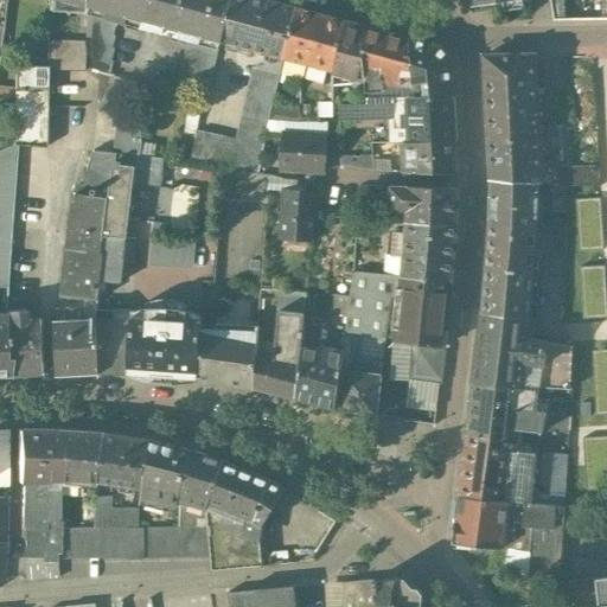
[(29,0),(29,5),(50,10),(49,0),(29,0)]
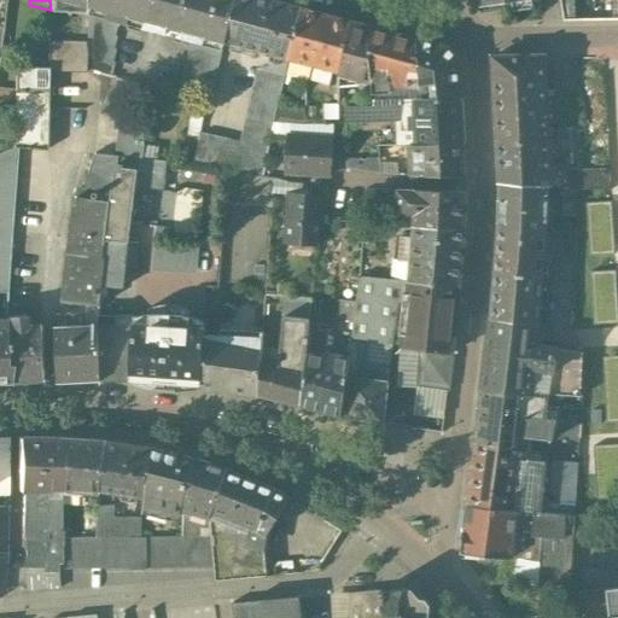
[(89,0),(50,0),(51,10),(50,11),(89,13),(89,0)]
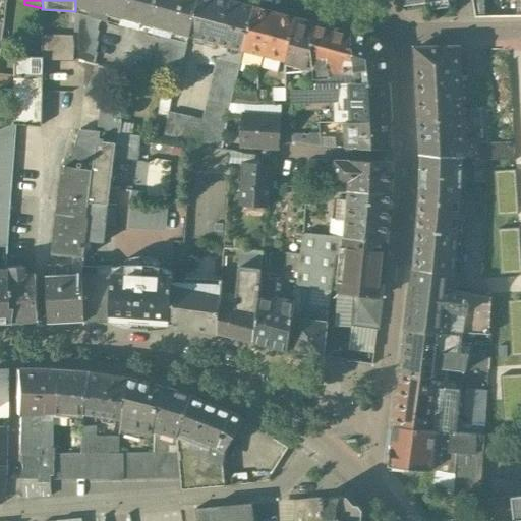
[(129,0),(75,0),(75,11),(101,18),(123,24),(129,0)]
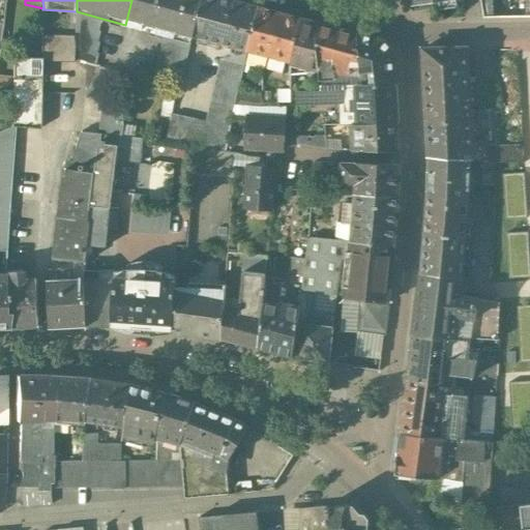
[(202,0),(131,0),(125,25),(166,36),(192,42),(193,38),(202,0)]
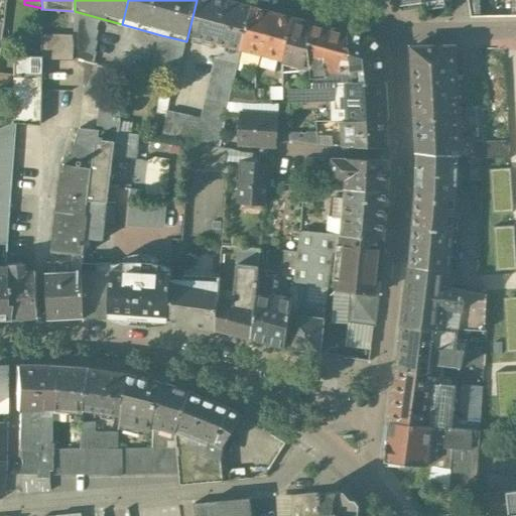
[(253,7),(227,0),(197,0),(187,37),(241,50),(253,7)]
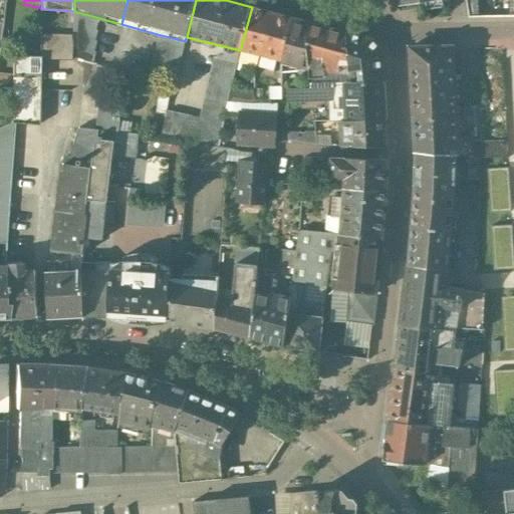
[(513,0),(467,0),(470,17),(513,16),(513,0)]
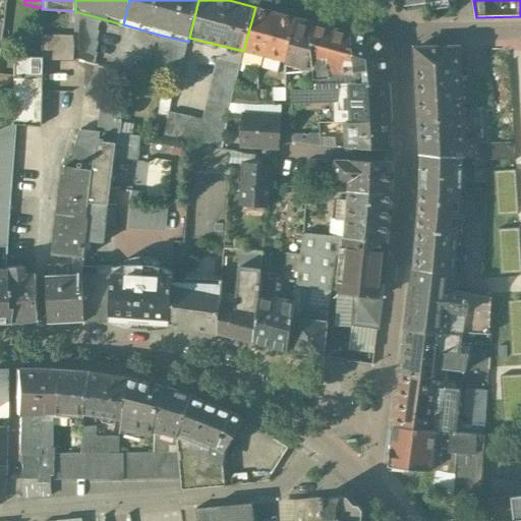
[(276,12),(255,7),(243,51),(265,56),(276,12)]
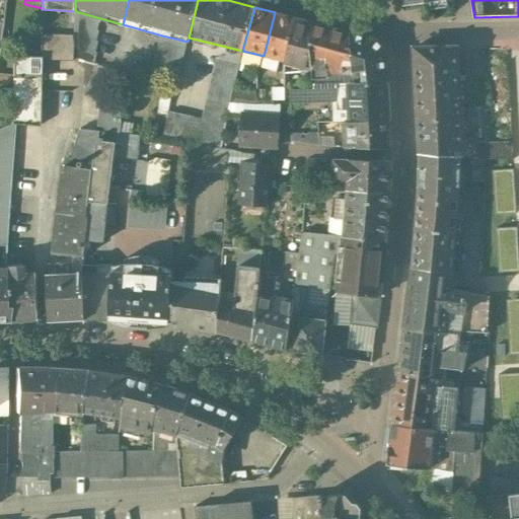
[(100,18),(75,11),(74,35),(73,59),(95,65),(98,53),(96,52),(98,42),(96,42),(99,31),(97,31),(100,18)]
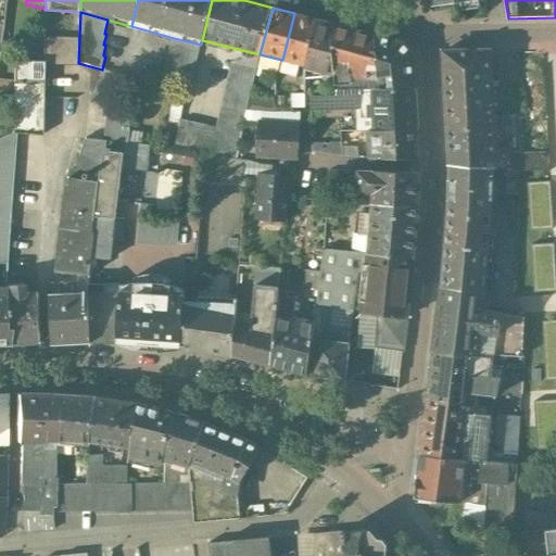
[(317,20),(294,13),(282,60),(305,65),(317,20)]
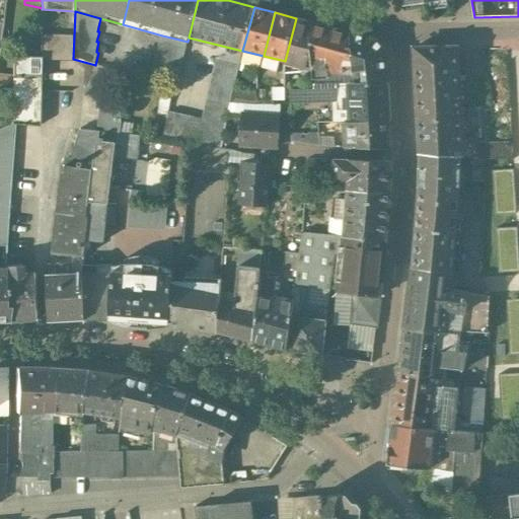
[(309,21),(296,18),(285,61),(285,72),(313,70),(313,69),(309,21)]
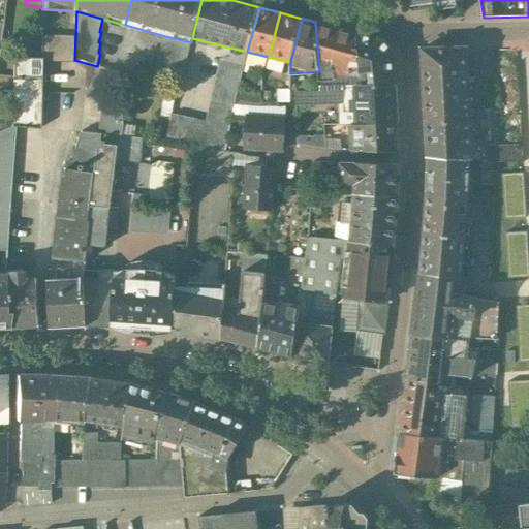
[(356,32),(315,22),(319,70),(334,68),(335,74),(350,73),(349,68),(361,67),(356,32)]
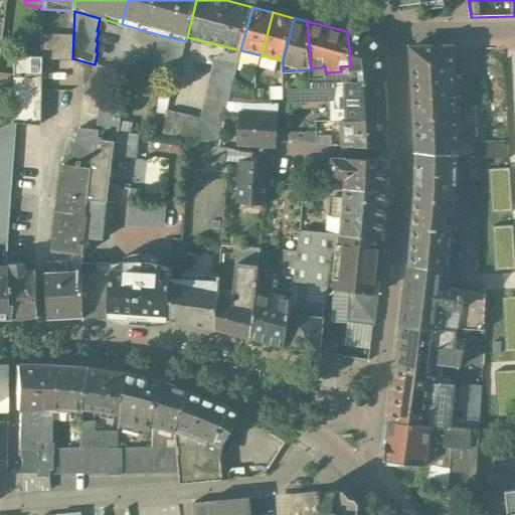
[(373,39),(347,31),(351,65),(352,69),(365,68),(366,82),(384,82),(380,47),(373,39)]
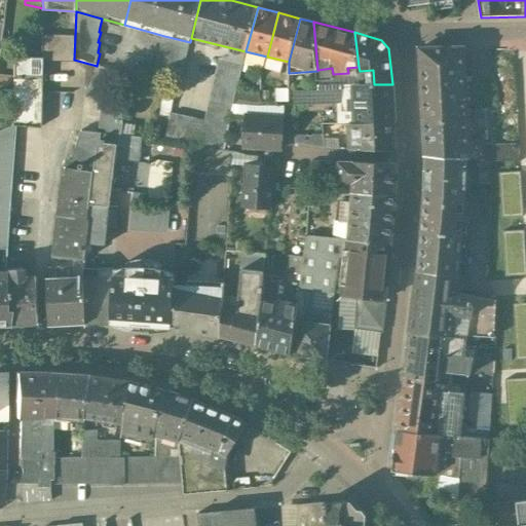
[(75,36),(42,35),(41,58),(41,62),(74,64),(74,60),(75,36)]
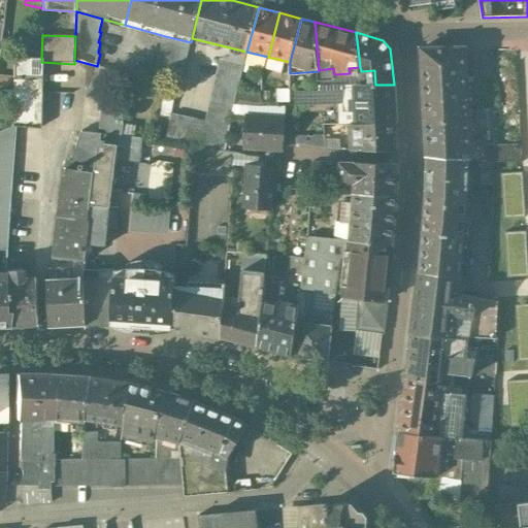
[(191,42),(165,36),(155,80),(179,87),(191,42)]
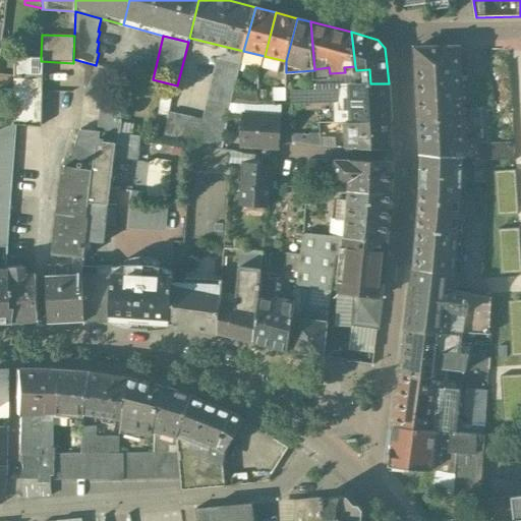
[(460,47),(416,48),(419,120),(463,119),(460,47)]
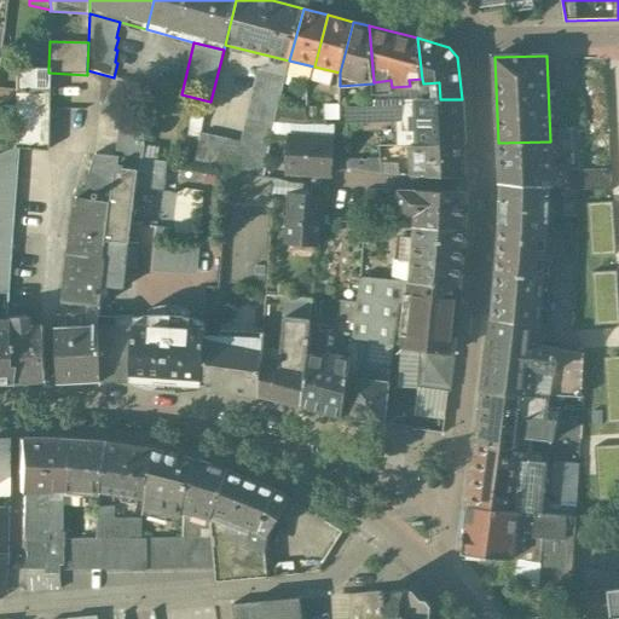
[(48,68),(16,67),(15,88),(48,90),(48,73),(48,68)]
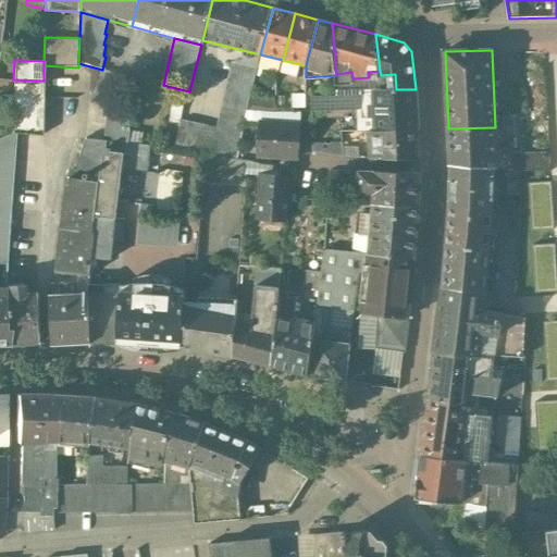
[(258,66),(234,61),(223,104),(247,110),(258,66)]
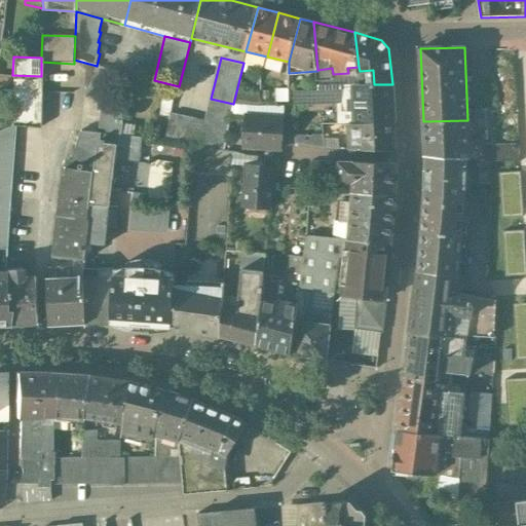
[(41,76),(12,75),(12,89),(1,89),(1,106),(12,106),(11,125),(15,126),(40,128),(41,76)]
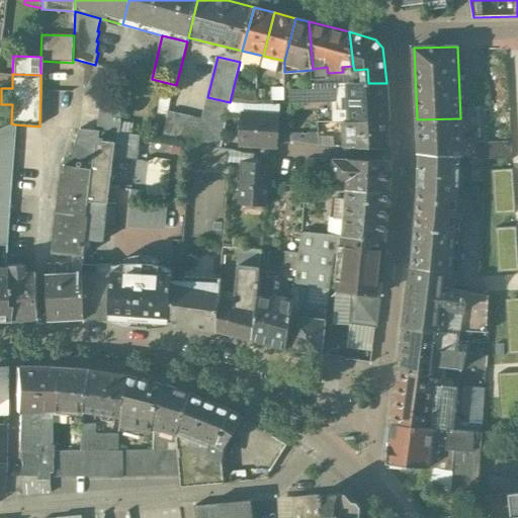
[(368,83),(348,83),(348,98),(344,98),(344,109),(349,109),(349,121),(389,120),(386,83),(368,83)]
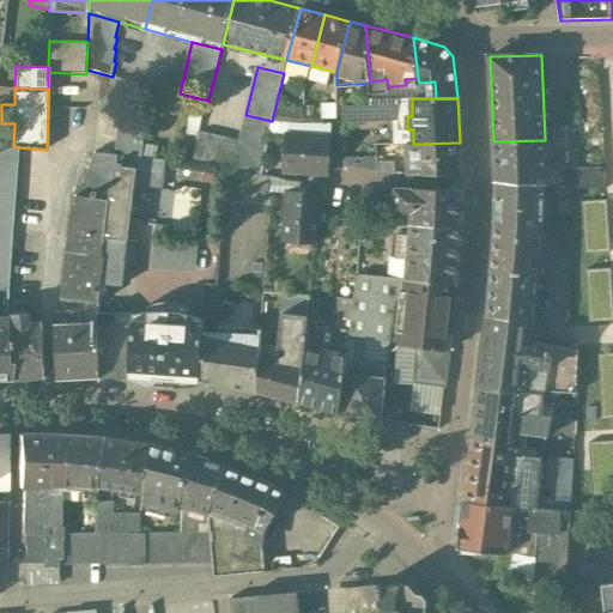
[(343,108),(343,121),(398,120),(398,99),(371,99),(372,105),(343,108)]
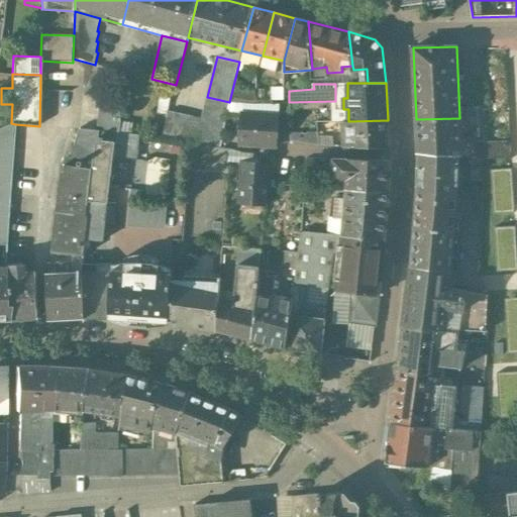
[(486,84),(475,84),(477,105),(487,105),(486,84)]
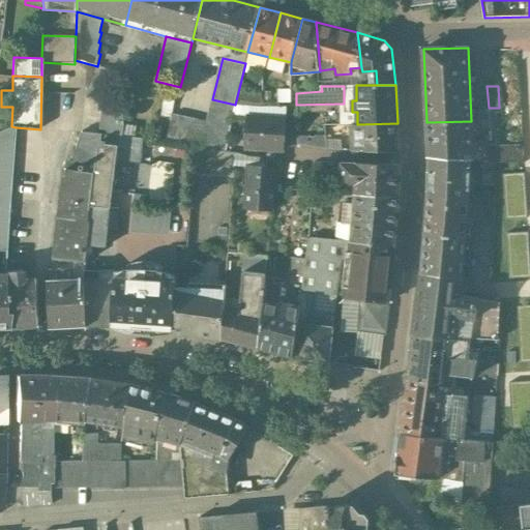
[(128,100),(102,98),(97,134),(99,134),(123,136),(128,100)]
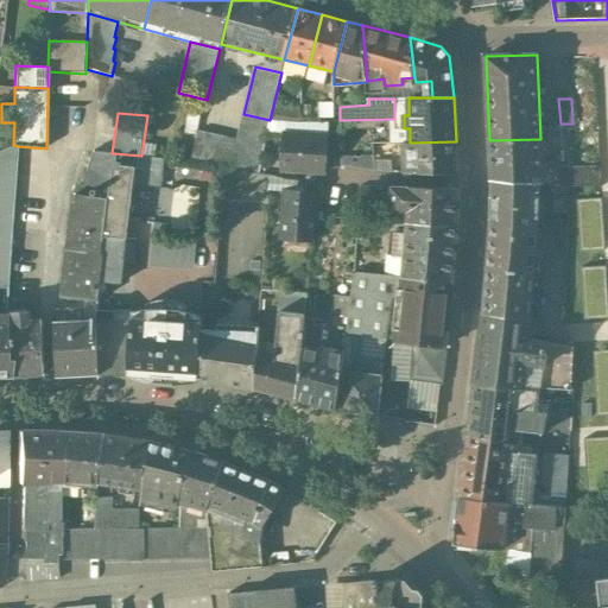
[(238,140),(198,132),(191,160),(223,166),(260,173),(270,120),(244,114),(238,140)]
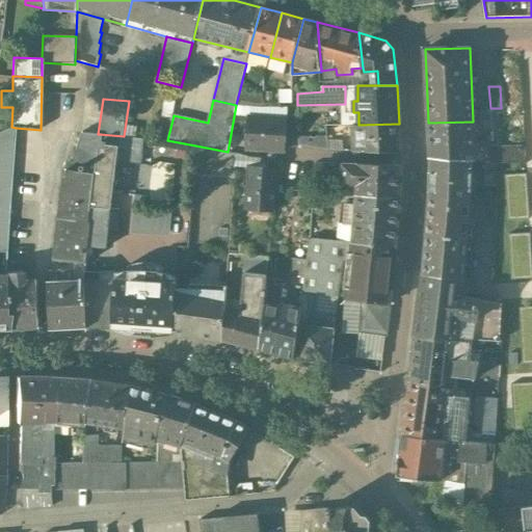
[(287,118),(248,116),(246,149),(285,152),(287,118)]
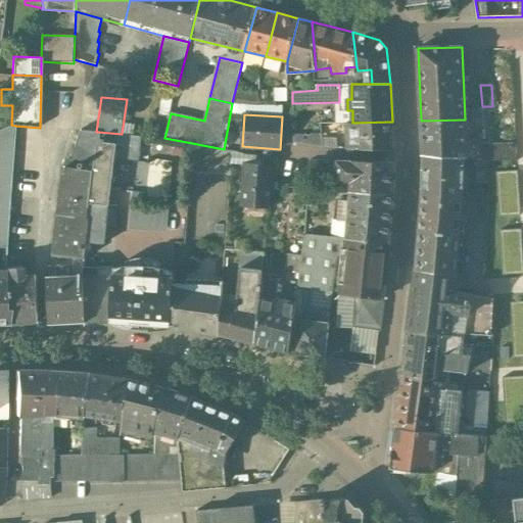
[(465,120),(421,121),(423,155),(464,157),(467,157),(465,120)]
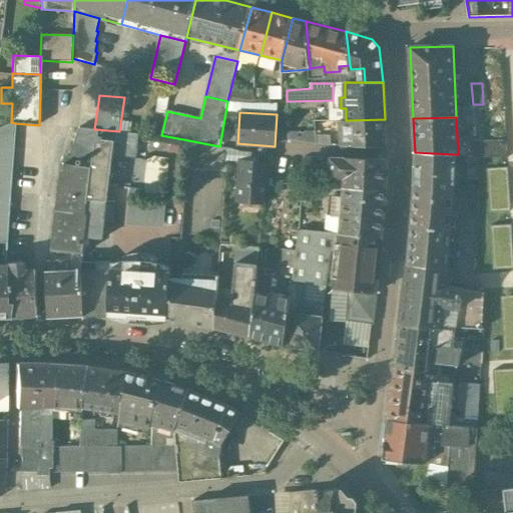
[(386,147),(385,119),(346,120),(339,120),(339,145),(386,147)]
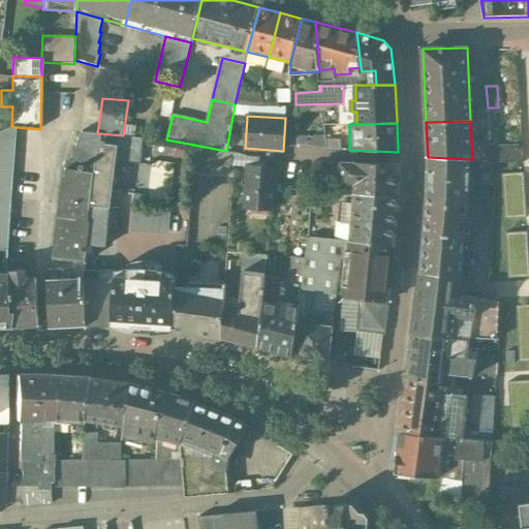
[(11,126),(0,130),(0,250),(7,250),(16,127),(11,126)]
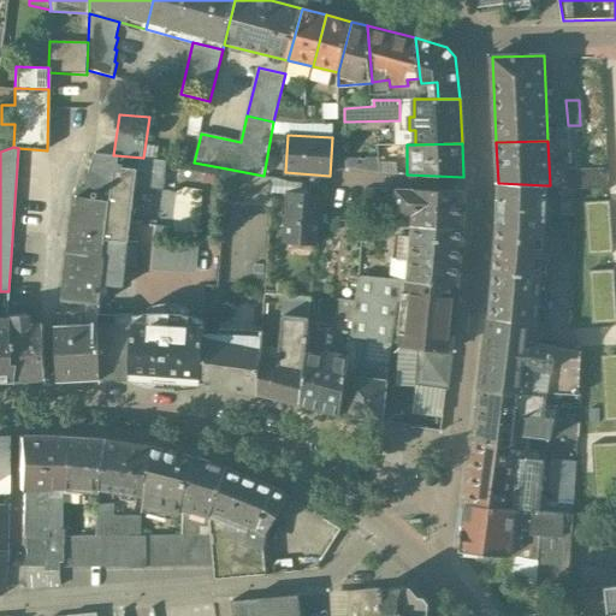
[(113,155),(94,153),(92,158),(83,188),(82,188),(81,197),(110,201),(114,167),(116,155),(113,155)]
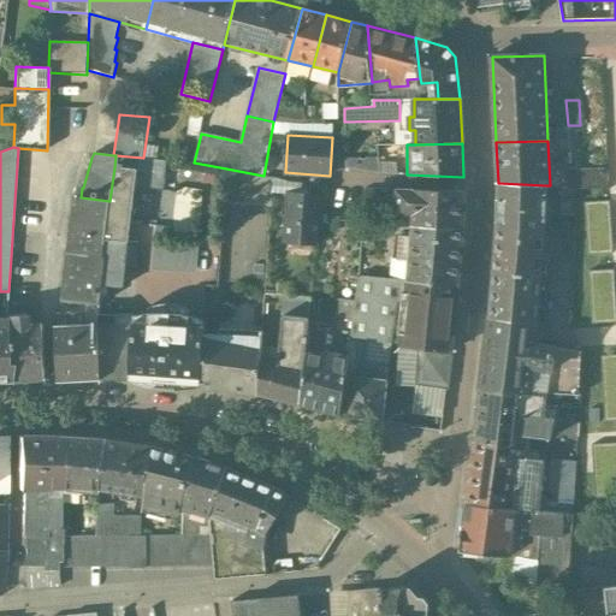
[(143,158),(116,155),(114,167),(136,170),(136,183),(157,185),(158,179),(157,179),(158,159),(143,158)]
